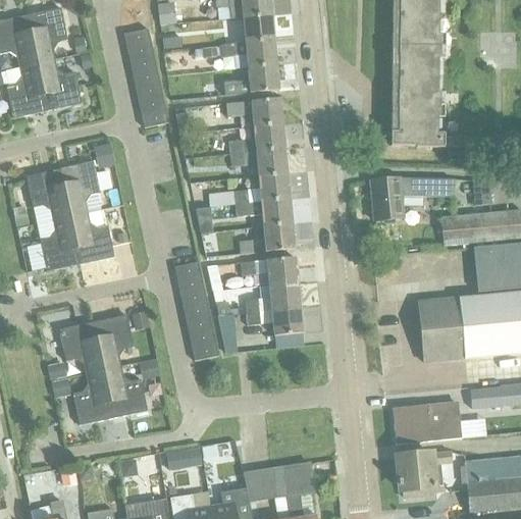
[(163,0),(164,18),(181,18),(180,0),(163,0)]
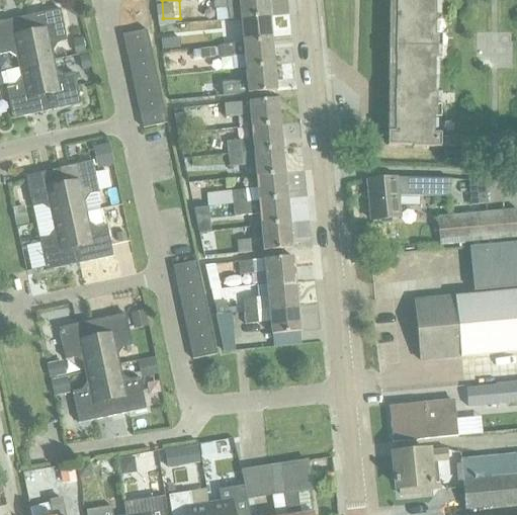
[(239,0),(242,16),(269,14),(267,0),(239,0)]
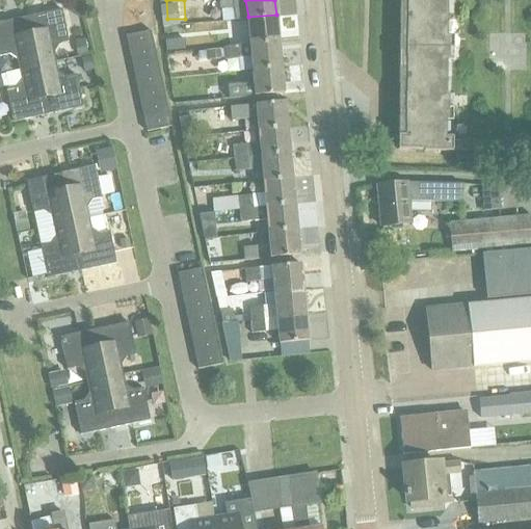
[(401,0),(400,147),(426,147),(426,148),(454,148),(454,133),(448,133),(448,0),(401,0)]
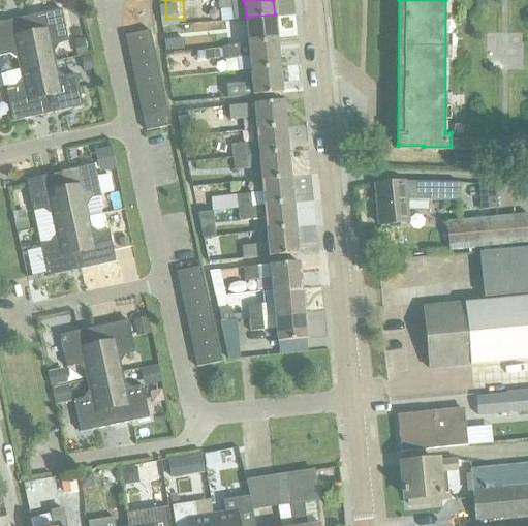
[(62,7),(27,14),(37,63),(56,59),(54,49),(58,41),(68,39),(62,7)]
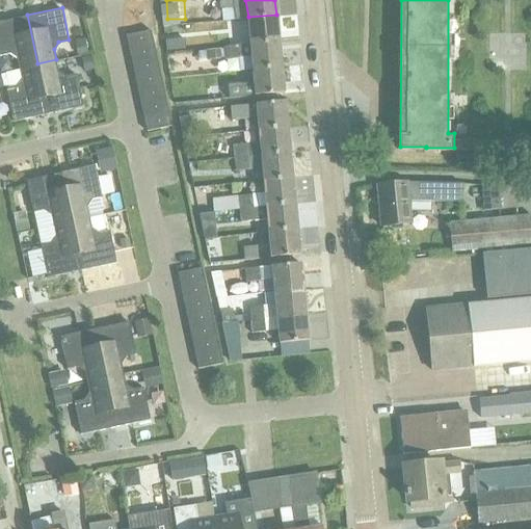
[(18,57),(20,68),(37,63),(27,15),(0,20),(0,54),(9,52),(18,57)]
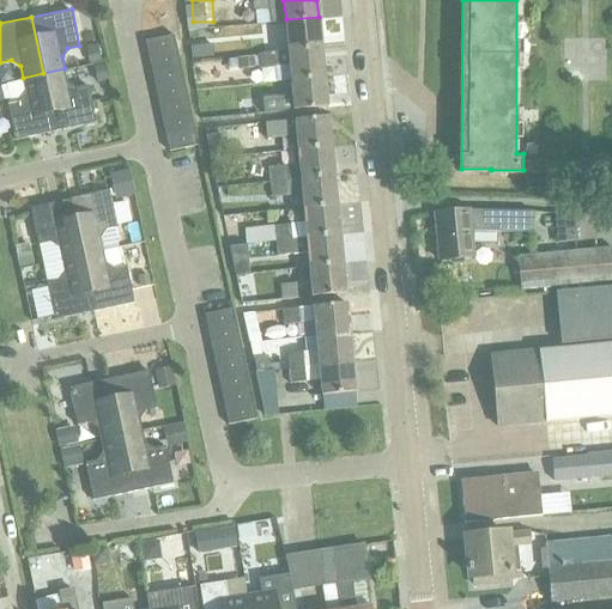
[(289,49),(322,46),(319,17),(286,19),(289,49)]
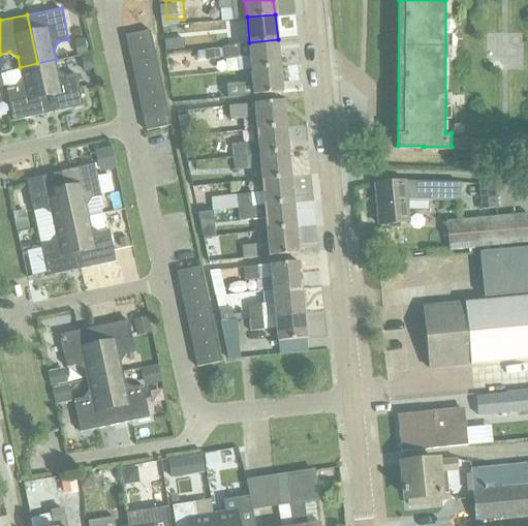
[(129,48),(153,41),(150,28),(126,33),(129,48)]
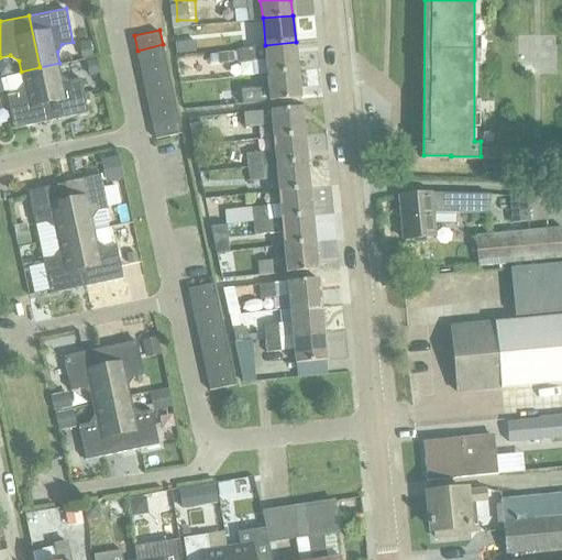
[(237,34),(238,47),(252,46),(251,32),(237,34)]
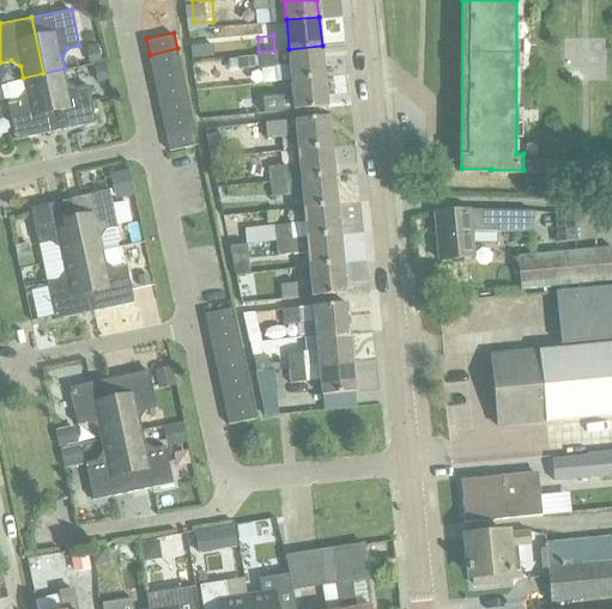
[(274,50),(259,52),(260,67),(276,65),(290,64),(291,78),(325,75),(322,46),(289,49),(274,50)]
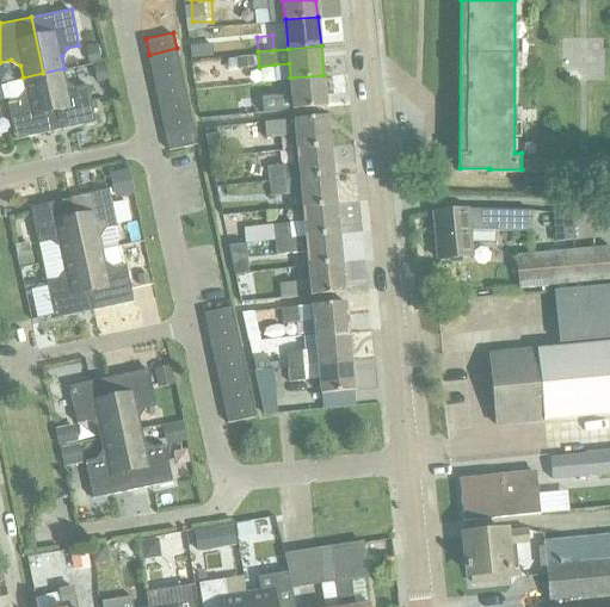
[(149,55),(152,70),(180,64),(177,48),(149,55)]
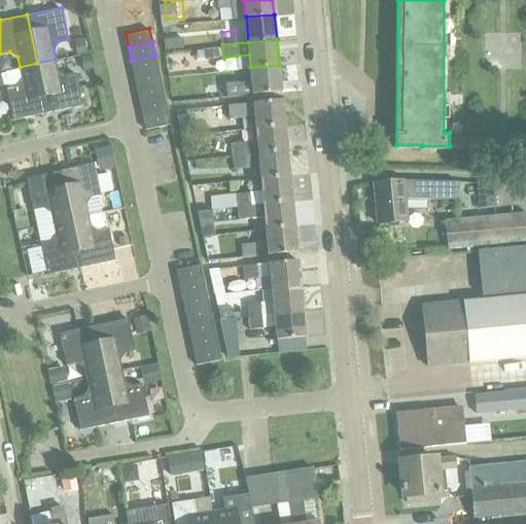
[(159,69),(155,56),(131,61),(134,74),(159,69)]
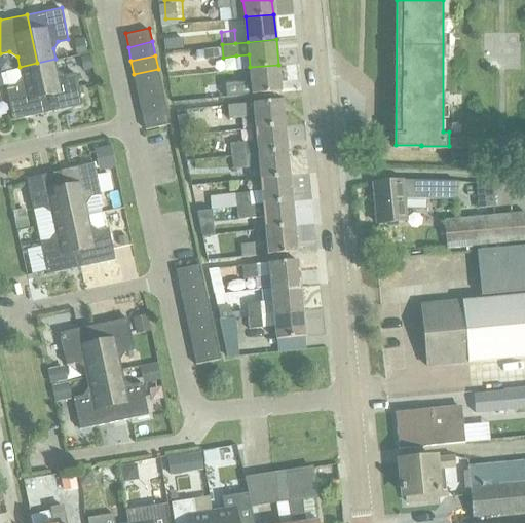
[(55,59),(37,63),(47,111),(82,104),(75,72),(65,74),(58,69),(55,59)]
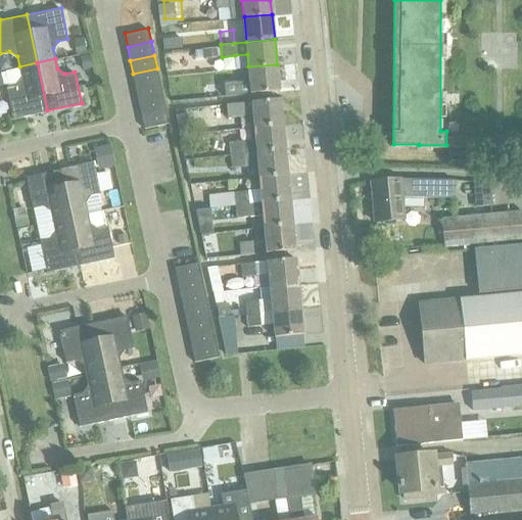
[(19,66),(4,71),(8,86),(7,86),(13,117),(47,110),(37,62),(19,66)]
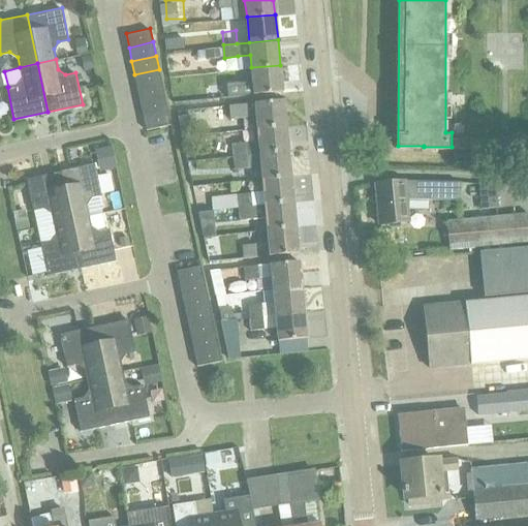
[(240,82),(227,83),(229,96),(282,91),(280,65),(251,67),(253,82),(241,83),(240,82)]
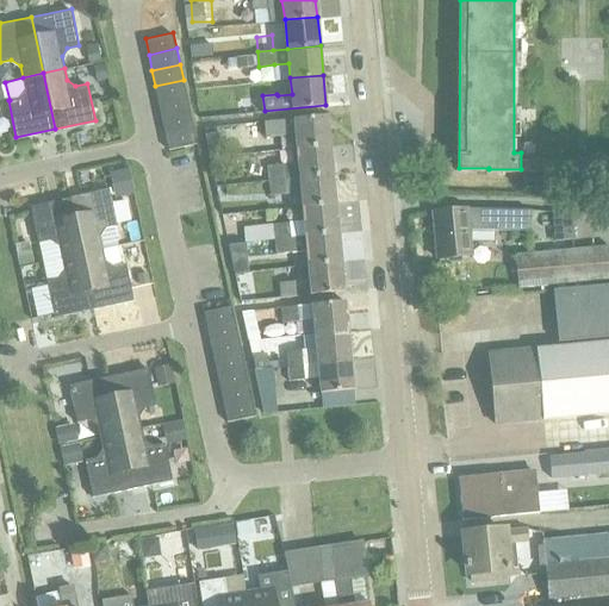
[(155,86),(159,101),(187,95),(184,80),(155,86)]
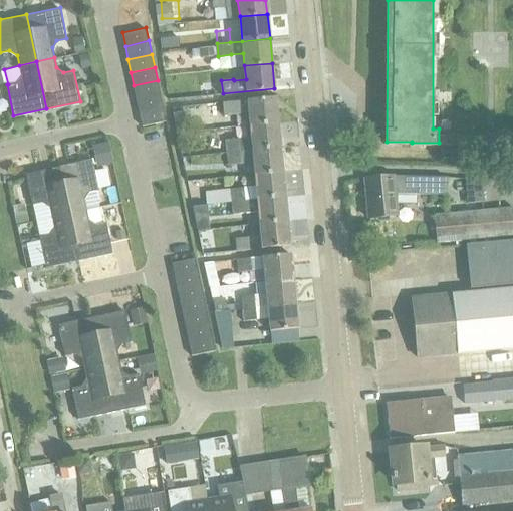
[(134,85),(137,98),(160,93),(158,80),(134,85)]
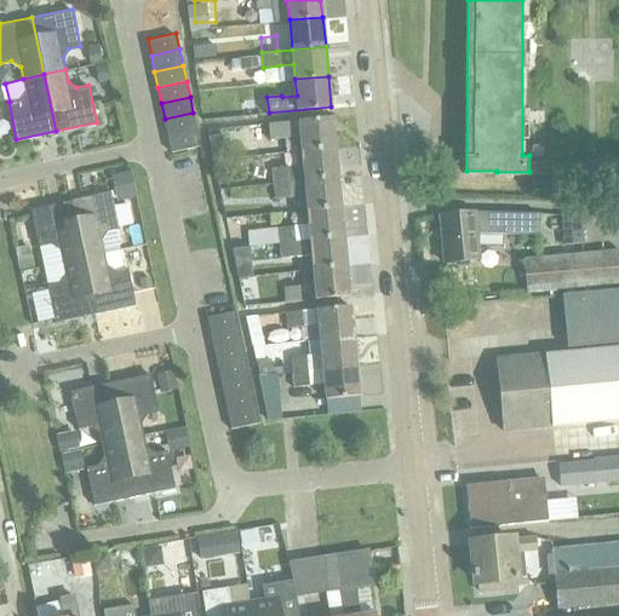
[(196,128),(193,113),(165,119),(168,134),(196,128)]
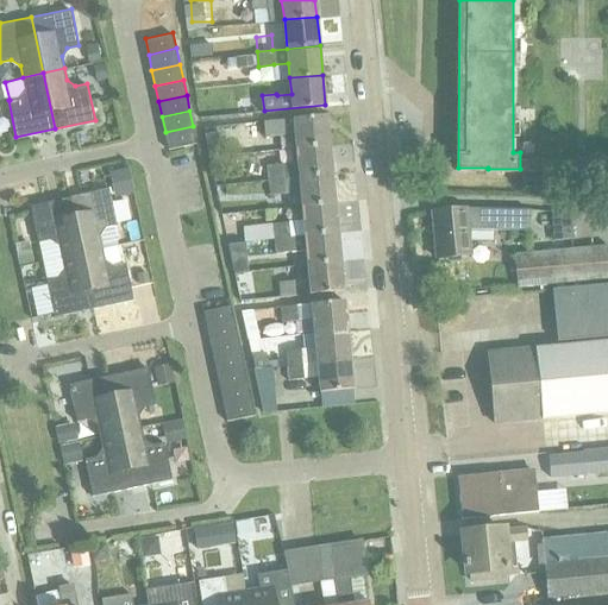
[(295,131),(296,145),(330,143),(326,113),(264,119),(265,134),(281,133),(280,132),(295,131)]
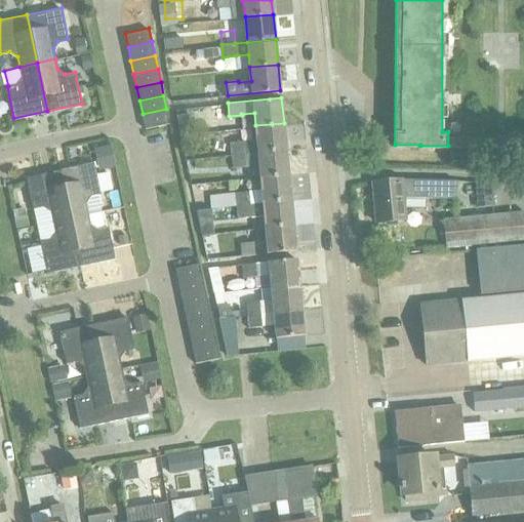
[(166,109),(143,114),(146,127),(169,122),(166,109)]
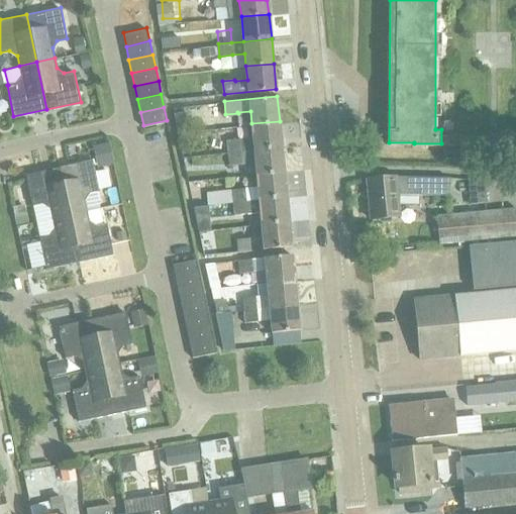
[(175,112),(180,130),(192,127),(187,109),(175,112)]
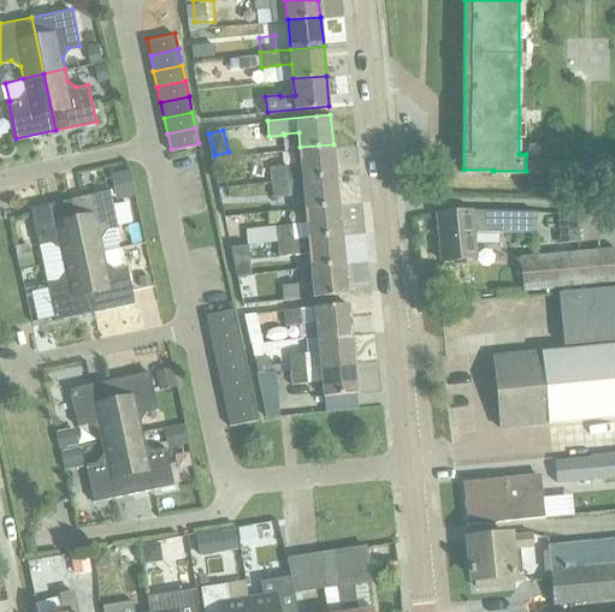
[(271,165),(272,180),(336,174),(333,144),(300,147),(301,162),(271,165)]
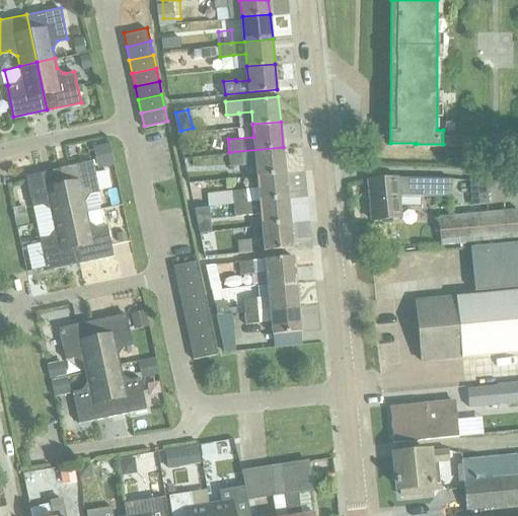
[(108,142),(94,145),(98,164),(114,161),(108,142)]
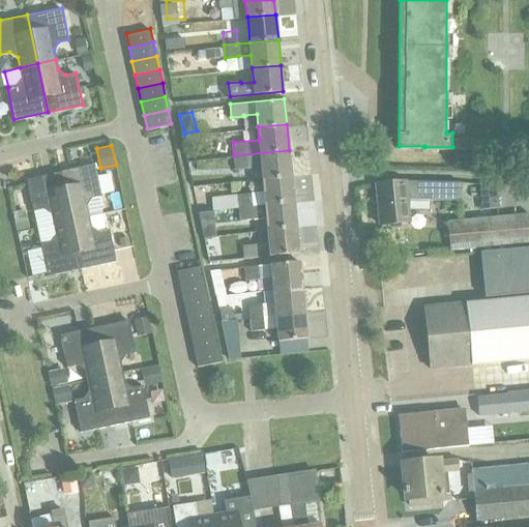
[(262,166),(263,178),(291,175),(289,150),(234,155),(236,168),(262,166)]
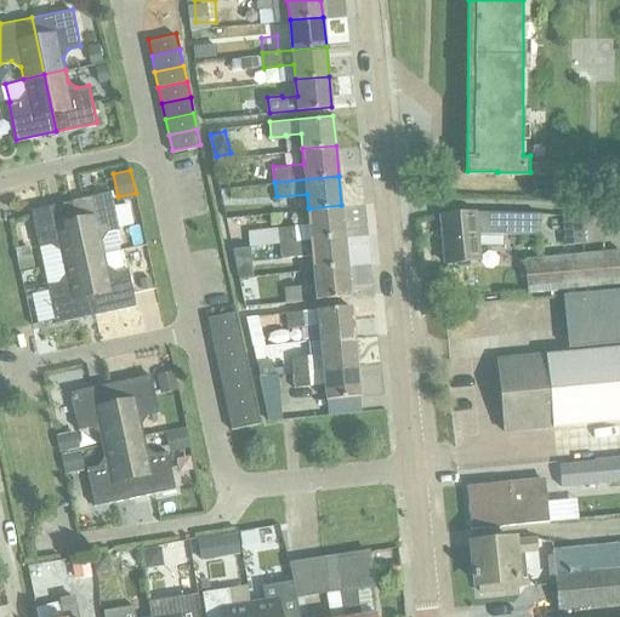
[(112,190),(72,199),(84,256),(120,249),(115,229),(120,228),(112,190)]
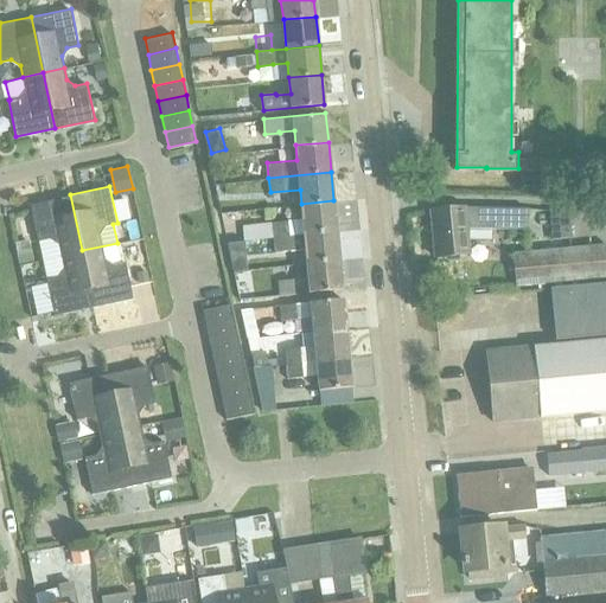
[(58,243),(61,255),(82,250),(70,194),(31,204),(38,241),(50,238),(58,243)]
